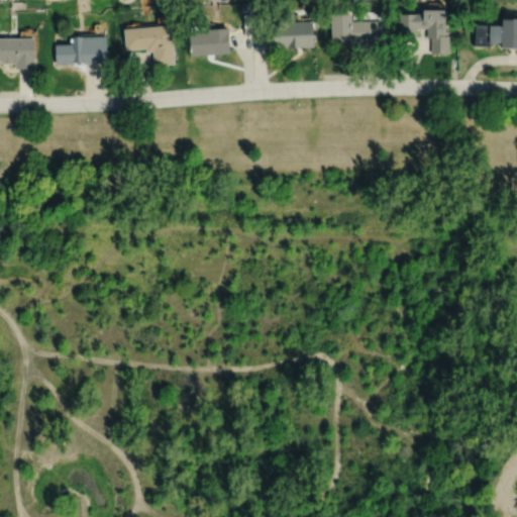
[(241,3),(241,12),(250,12),(249,2),(241,3)]
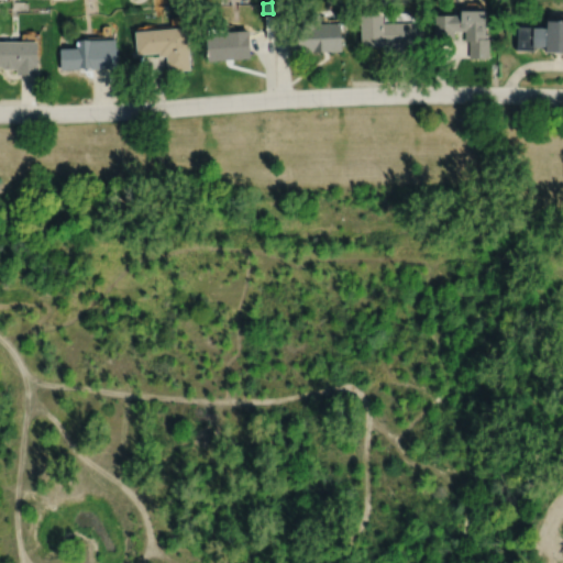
[(437,14),(435,35),(454,35),(454,31),(465,32),(465,39),(470,39),(468,55),(488,56),(488,35),(486,35),(487,12),(463,11),(453,11),(453,14),(437,14)]
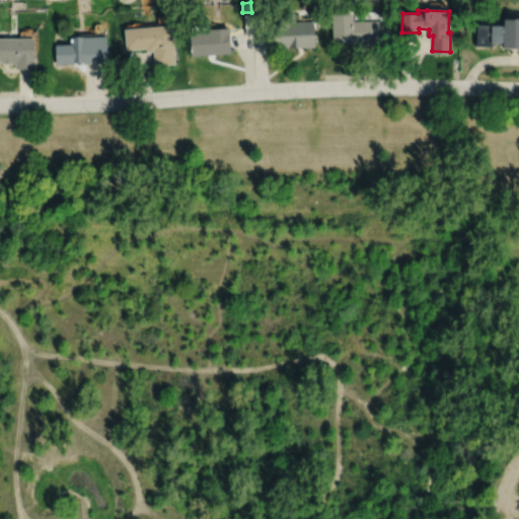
[(354,17),(363,11),(374,11),(382,16),(383,29),(382,29),(383,44),(363,44),(363,39),(334,40),(334,15),(354,14),(354,17)]
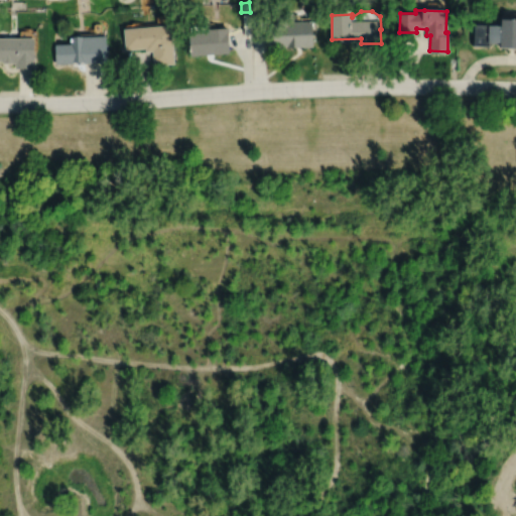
[(272,23),(273,45),(312,43),(312,21),(311,21),(294,21),(294,14),(294,13),(277,13),(277,23),(272,23)]
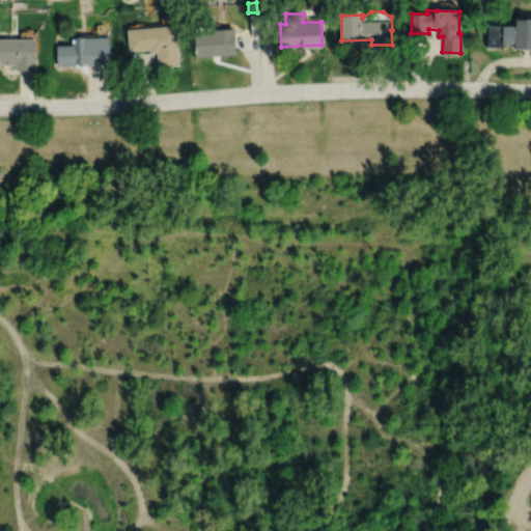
[(129,30),(129,27),(130,26),(135,25),(136,24),(139,23),(140,26),(162,24),(161,18),(163,16),(172,15),(173,16),(174,26),(129,30)]
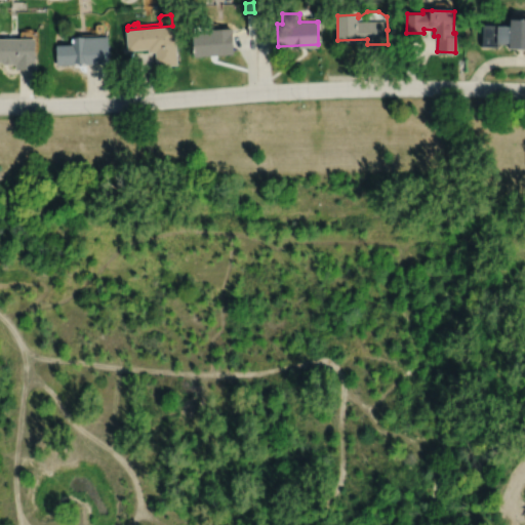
[(481,26),(481,42),(496,43),(496,39),(508,39),(507,45),(524,45),(524,18),(509,18),(508,28),(495,28),(495,27),(481,26)]
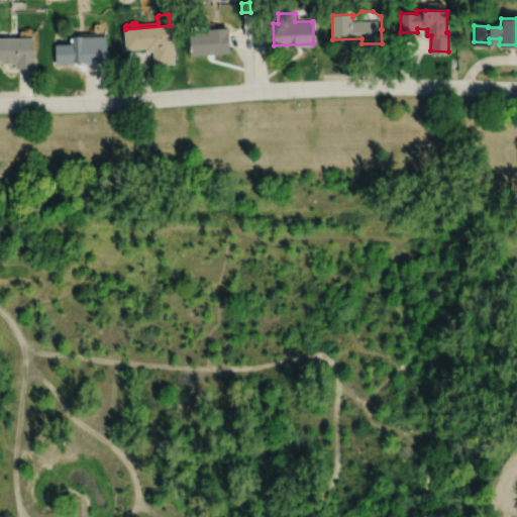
[(123,29),(124,47),(144,45),(144,49),(151,48),(152,63),(175,61),(171,25),(170,25),(125,29),(123,29)]
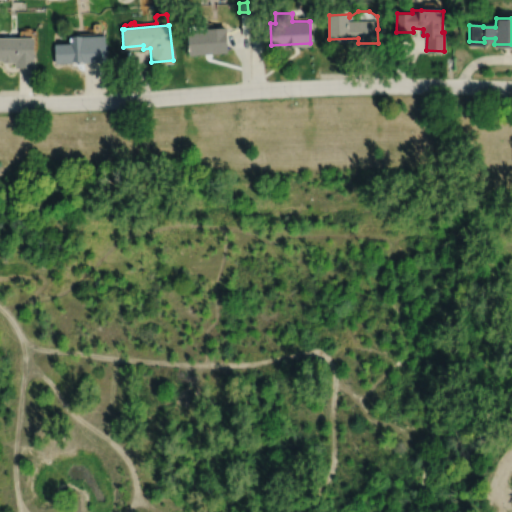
[(187,33),(188,52),(227,49),(225,26),(208,28),(208,25),(188,26),(189,33),(187,33)]
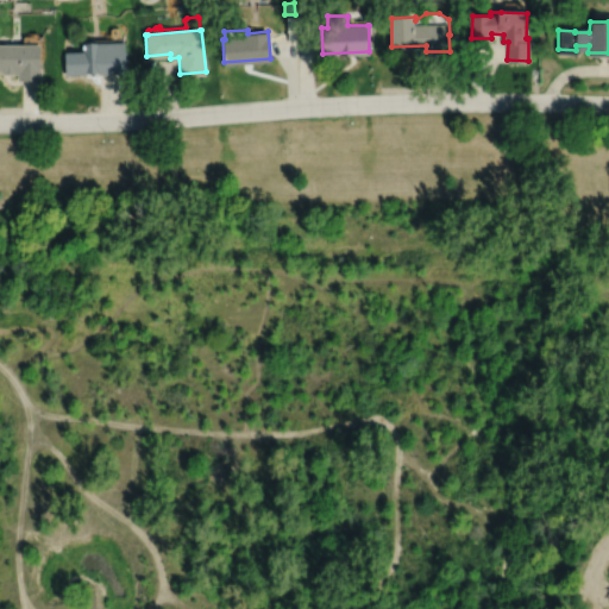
[(63,48),(64,73),(85,71),(85,70),(96,69),(96,71),(124,70),(123,43),(96,43),(95,41),(81,42),(82,48),(63,48)]
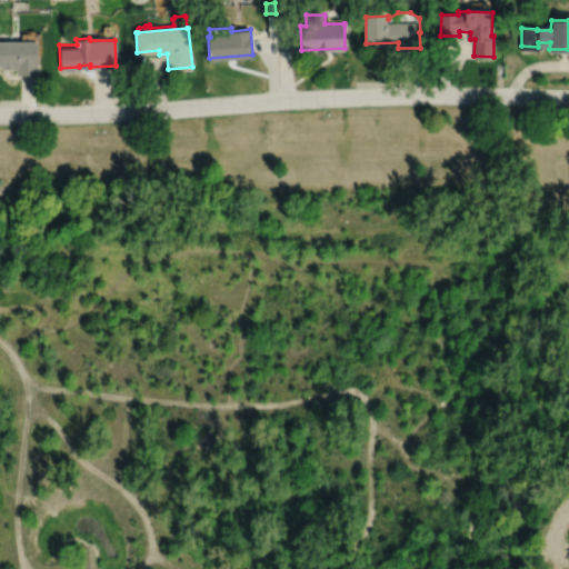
[(0,42),(0,65),(3,65),(3,67),(15,67),(15,68),(37,68),(37,62),(36,62),(36,39),(20,39),(20,42),(0,42)]
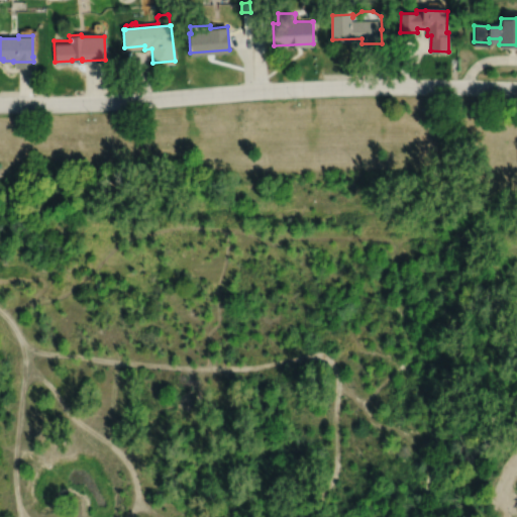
All buildings are outlined.
